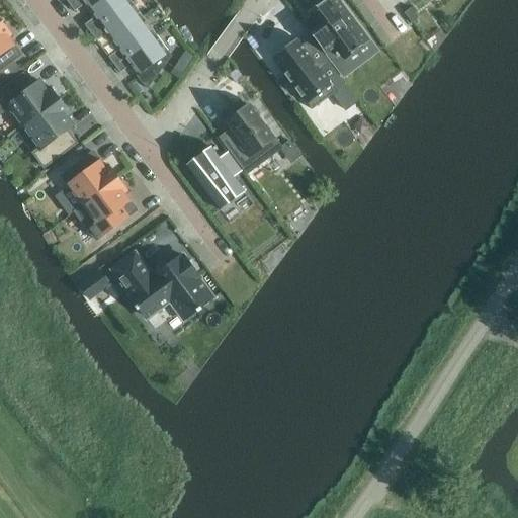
[(103,0),(73,0),(69,3),(75,11),(84,4),(89,11),(103,0)]
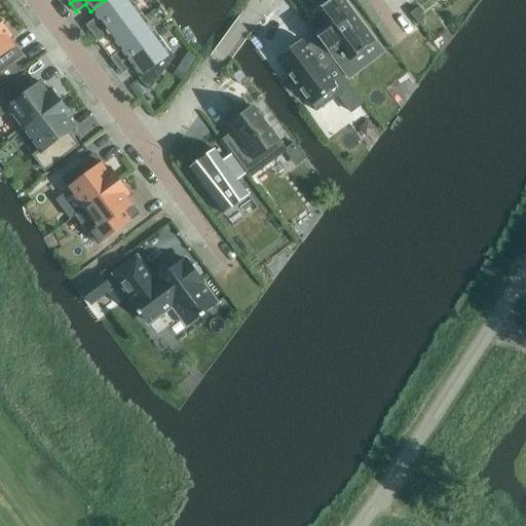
[(134,2),(130,0),(105,0),(90,11),(96,17),(85,25),(91,33),(134,2)]
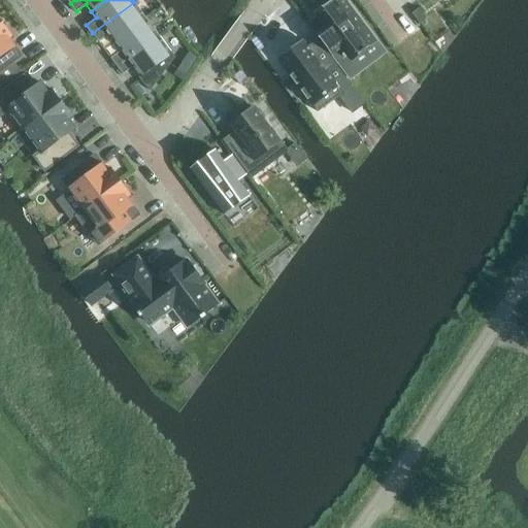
[(344,0),(334,0),(317,13),(324,23),(315,31),(350,78),(361,70),(353,59),(362,52),(363,53),(366,51),(365,48),(376,41),(344,0)]
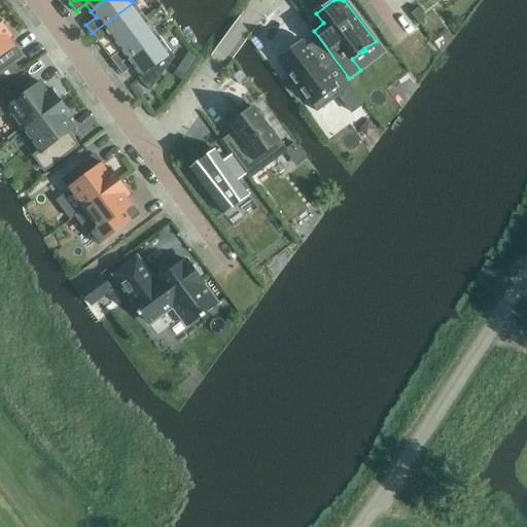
[(92,33),(98,41),(108,34),(112,41),(144,18),(134,2),(92,33)]
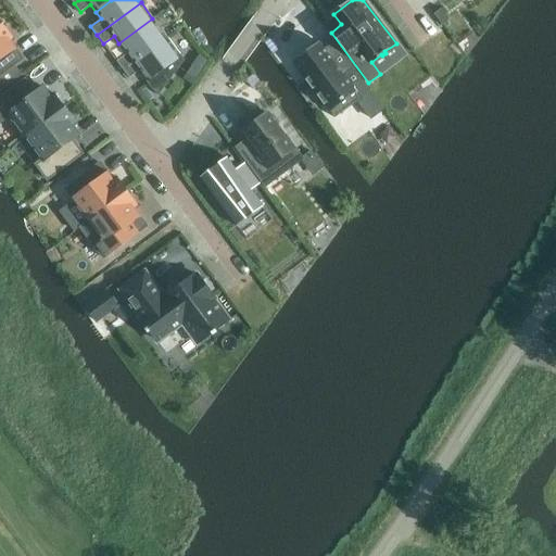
[(166,37),(152,19),(118,43),(126,53),(116,61),(123,70),(166,37)]
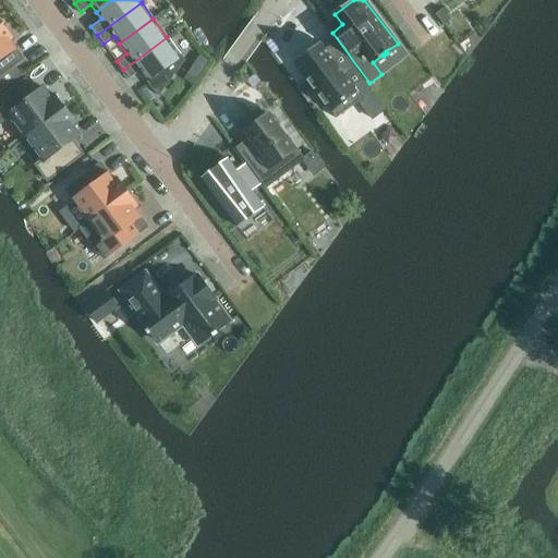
[(0,26),(0,75),(23,59),(11,43),(14,40),(2,25),(0,26)]
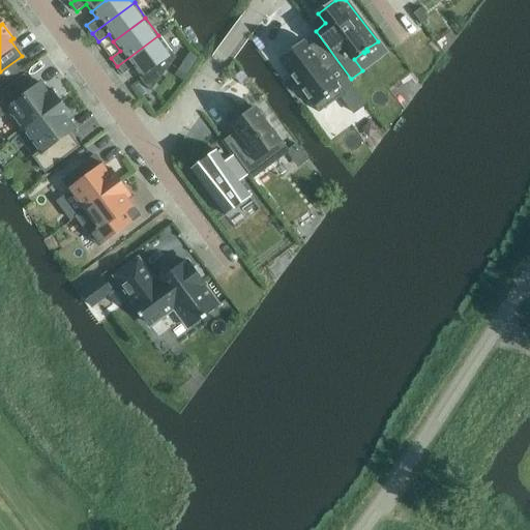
[(175,57),(158,35),(117,66),(123,75),(133,67),(150,91),(175,57)]
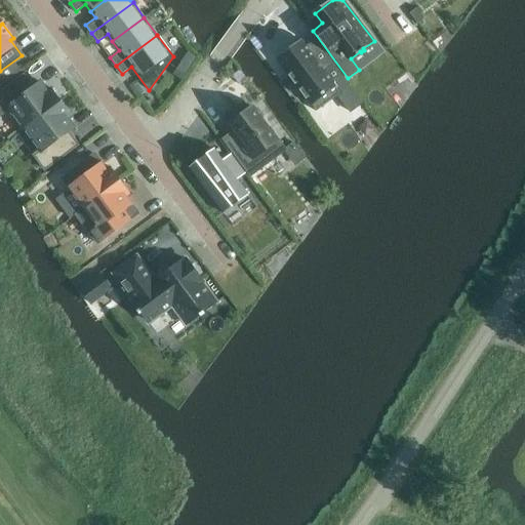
[(335,65),(316,38),(306,46),(301,40),(277,58),(289,75),(288,76),(295,85),(295,84),(299,89),(299,90),(306,99),(307,98),(316,112),(340,93),(325,72),(335,65)]
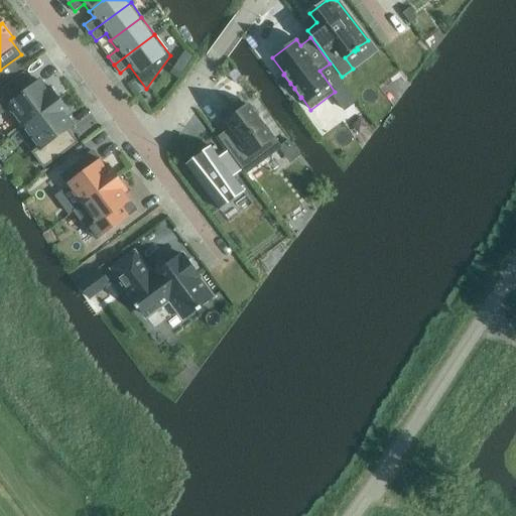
[(24,74),(0,91),(0,109),(2,112),(9,107),(24,127),(60,101),(49,86),(46,88),(41,81),(33,87),(24,74)]
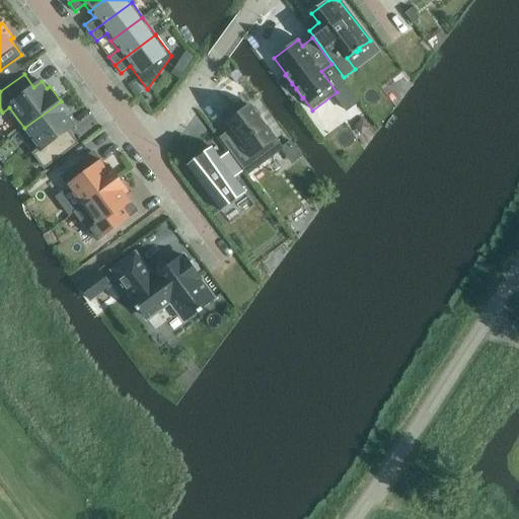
[(40,148),(33,153),(45,167),(77,143),(67,130),(73,126),(68,118),(71,116),(61,101),(24,128),(40,148)]
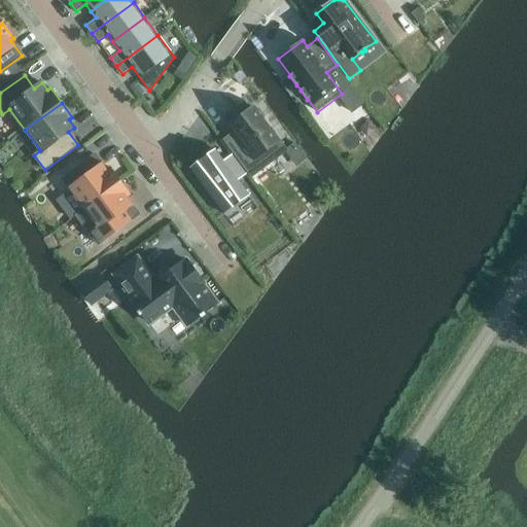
[(223,140),(250,177),(286,150),(270,128),(271,127),(265,119),(264,119),(254,107),(230,126),(235,132),(223,140)]
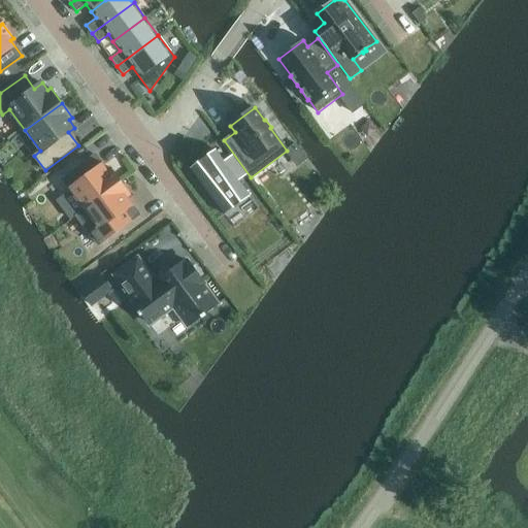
[(215,150),(190,168),(225,215),(250,196),(237,180),(246,174),(232,155),(224,161),(215,150)]
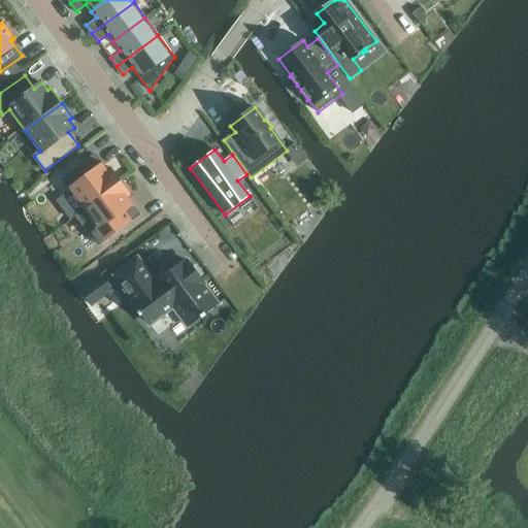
[(106,169),(95,155),(62,179),(84,209),(121,183),(109,167),(106,169)]
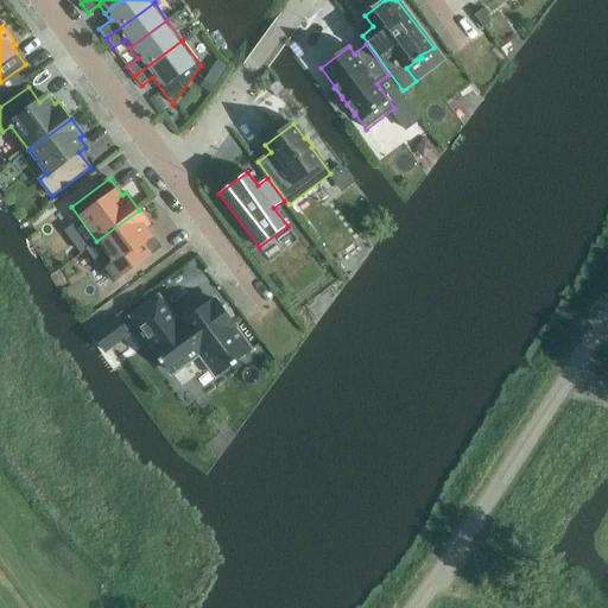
[(152,227),(139,210),(96,241),(88,248),(113,283),(160,247),(147,229),(152,227)]
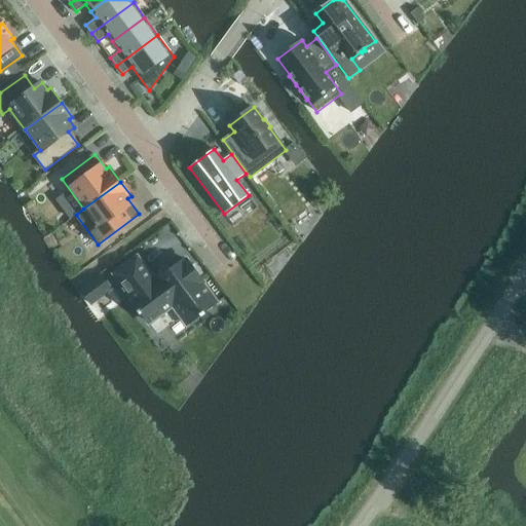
[(137,257),(114,274),(134,300),(132,300),(139,310),(137,311),(140,315),(142,313),(149,324),(173,305),(187,325),(199,314),(201,316),(204,314),(203,312),(217,302),(202,284),(203,283),(187,260),(186,261),(185,260),(155,282),(137,257)]
